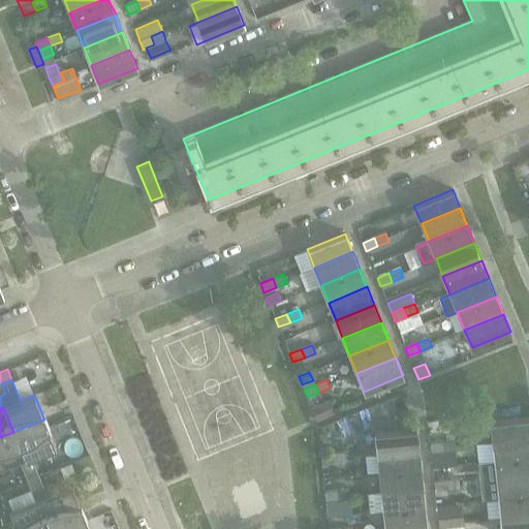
[(528,417),(490,423),(492,442),(528,437),(528,417)]
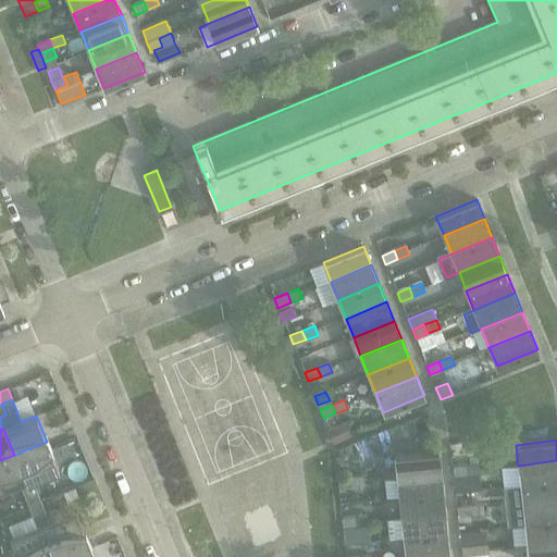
[(47,442),(14,455),(25,481),(32,479),(58,468),(47,442)]
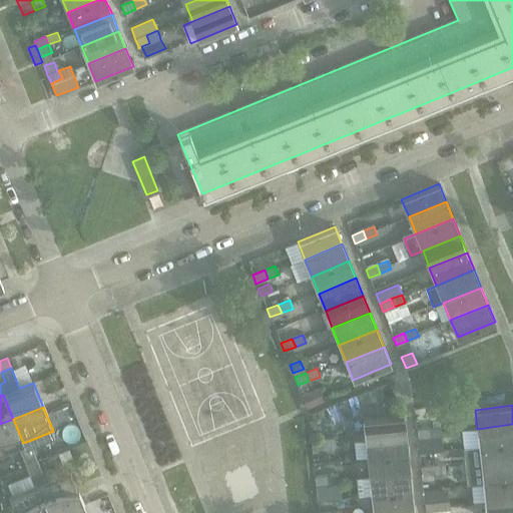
[(364,421),(366,440),(405,436),(403,417),(364,421)]
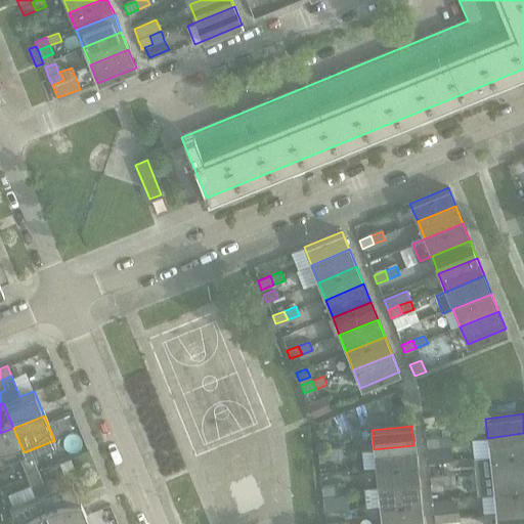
[(13,428),(0,433),(0,462),(18,454),(24,452),(13,428)]
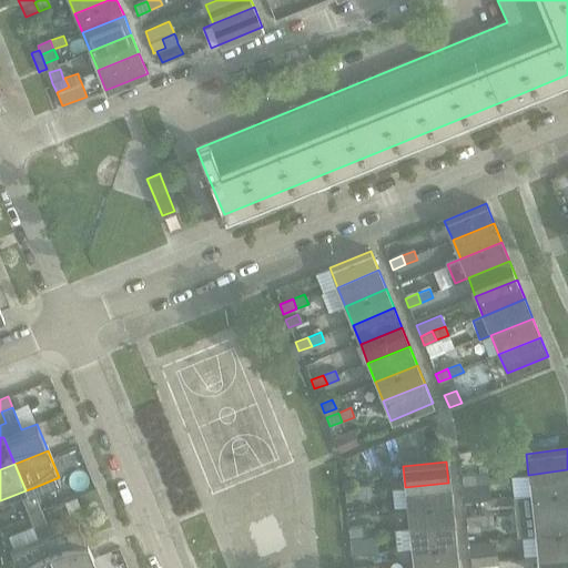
[(567,469),(528,475),(530,495),(567,490),(567,469)]
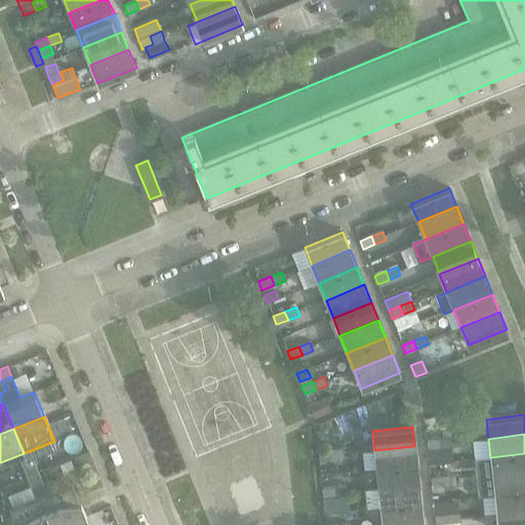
[(451,437),(439,439),(440,447),(452,446),(451,437)]
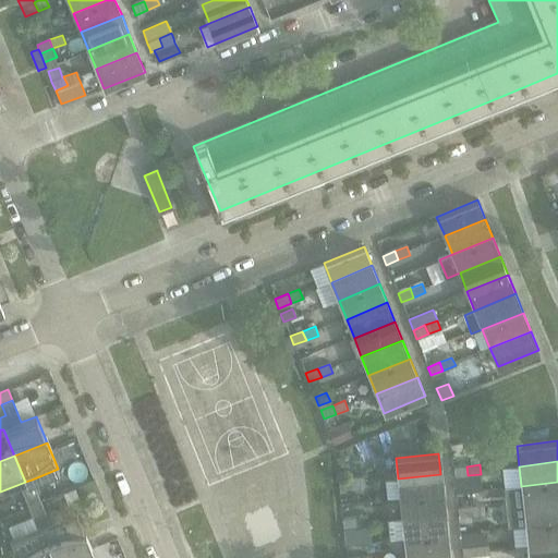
[(466,466),(453,468),(455,477),(468,475),(466,466)]
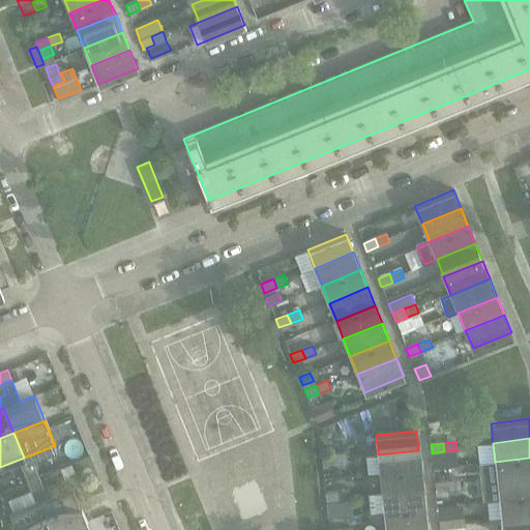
[(418,450),(378,454),(379,474),(420,469),(418,450)]
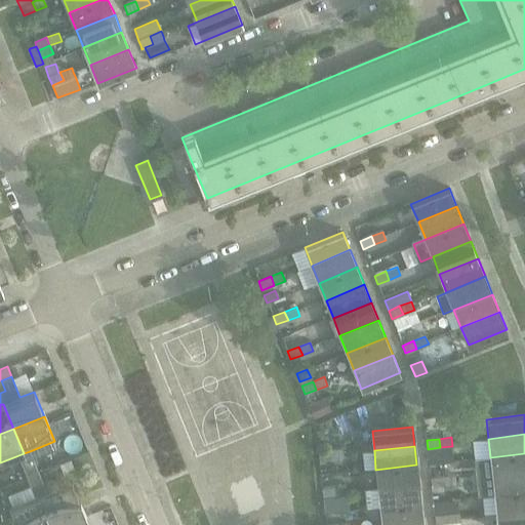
[(341,449),(329,450),(330,459),(342,457),(341,449)]
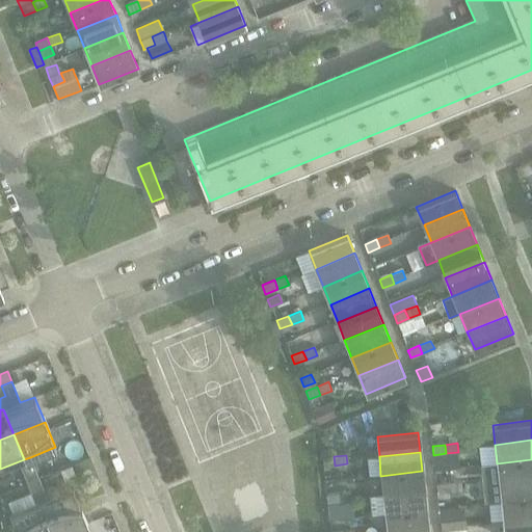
[(323,467),(335,466),(334,456),(322,457),(323,467)]
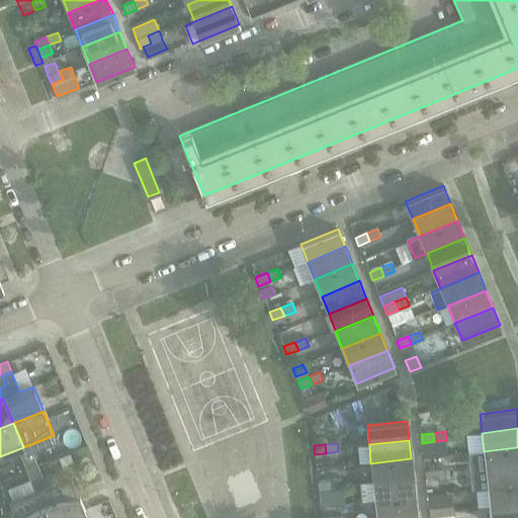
[(29,445),(23,447),(18,449),(22,460),(33,455),(29,445)]
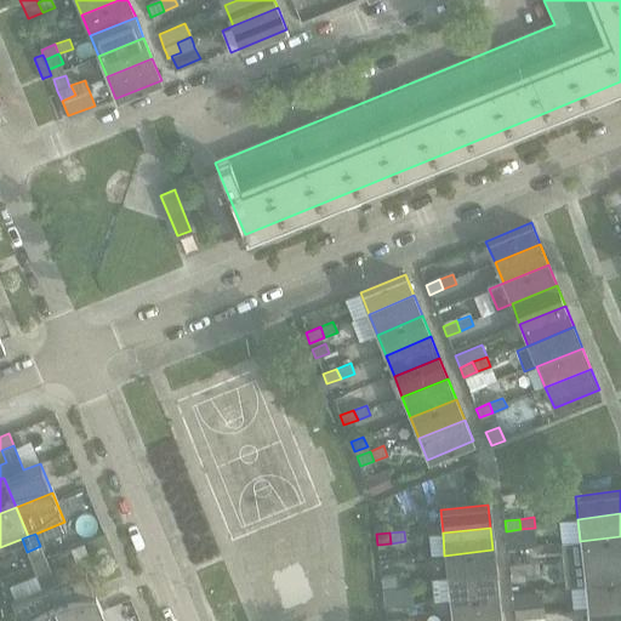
[(620,536),(580,541),(562,542),(564,565),(620,558),(620,536)]
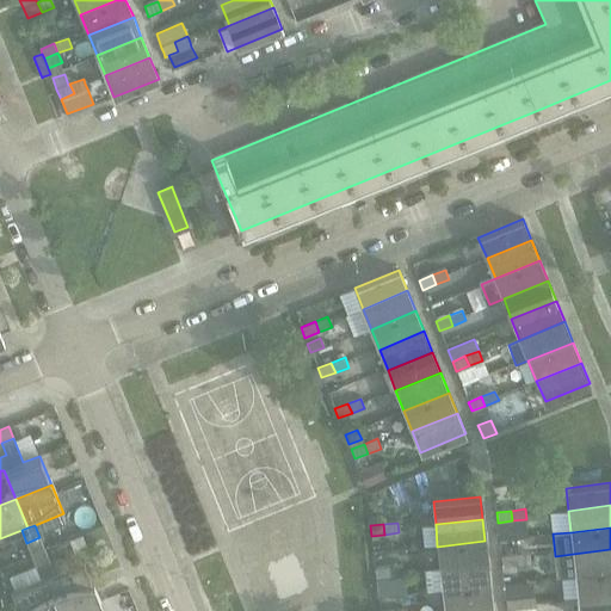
[(39,537),(26,543),(31,555),(44,549),(39,537)]
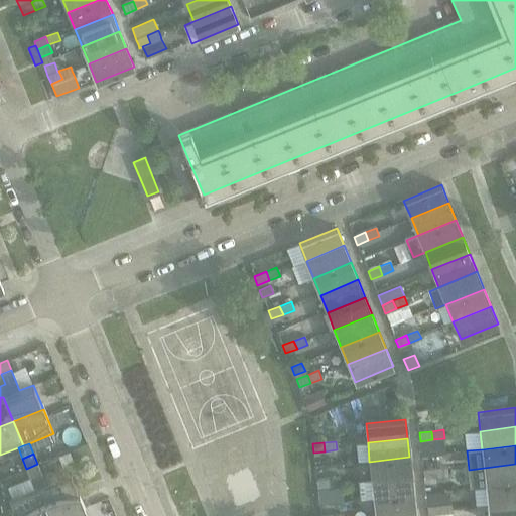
[(409,457),(369,462),(371,480),(411,476),(409,457)]
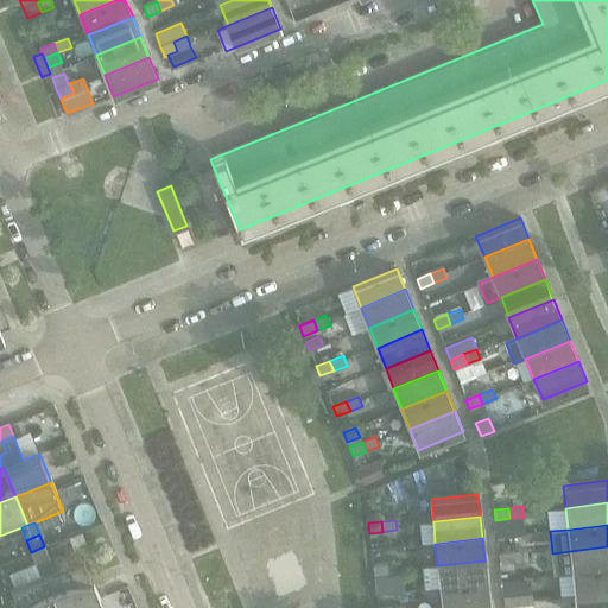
[(44,546),(31,552),(36,564),(49,558),(44,546)]
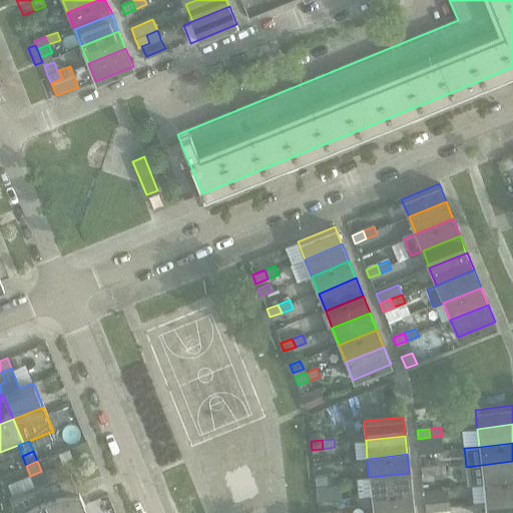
[(512,461),(466,467),(468,485),(483,484),(512,480),(512,461)]
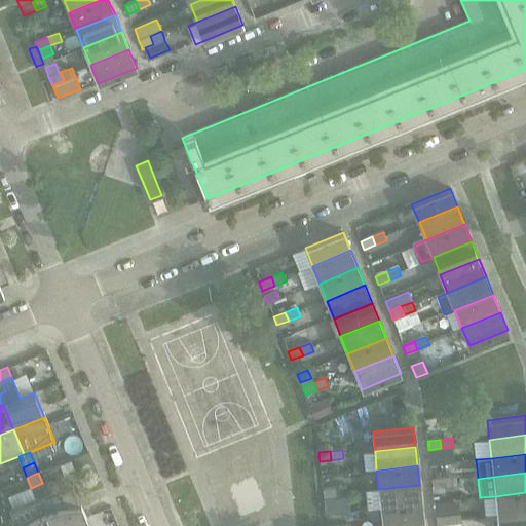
[(455,476),(444,478),(444,486),(456,485),(455,476)]
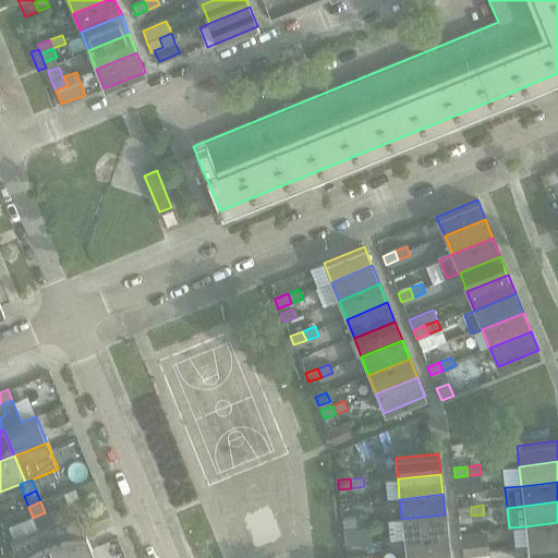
[(459,518),(471,516),(471,507),(458,508),(459,518)]
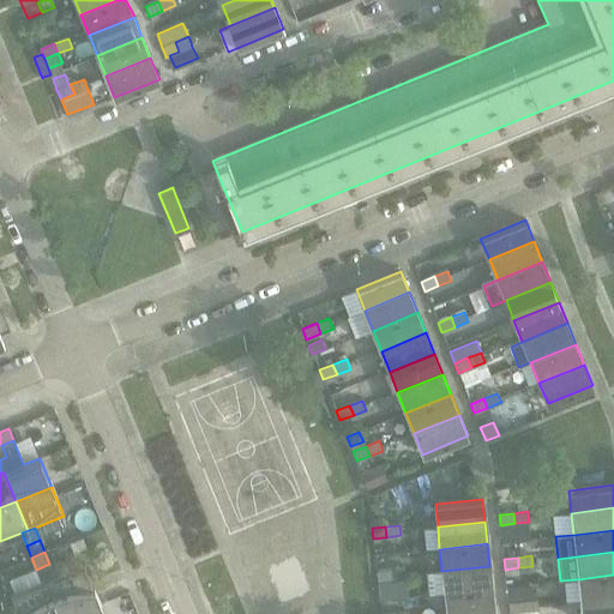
[(49,564),(36,570),(41,582),(48,579),(54,577),(49,564)]
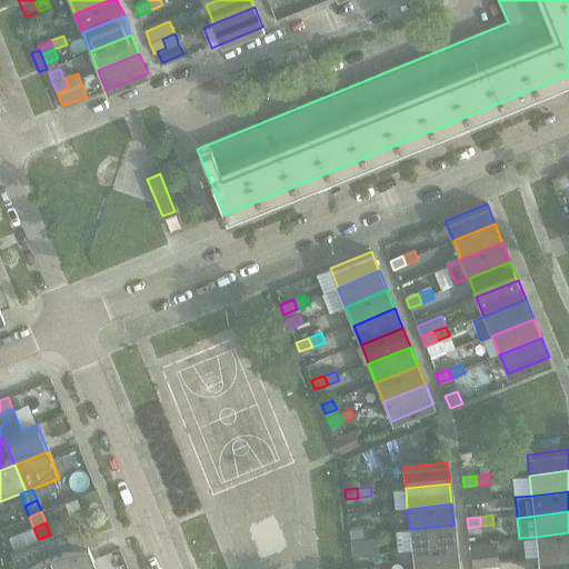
[(78,523),(50,535),(45,537),(56,563),(88,550),(78,523)]
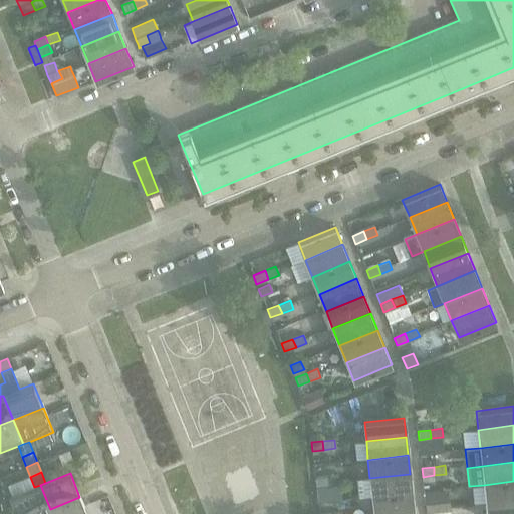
[(369,478),(357,479),(359,497),(371,496),(412,492),(410,474),(369,478)]
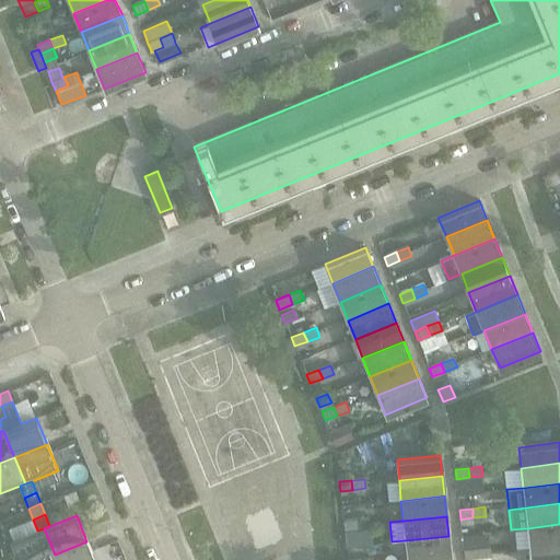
[(33,520),(8,529),(13,540),(11,541),(18,559),(41,559),(55,555),(44,528),(37,531),(33,520)]
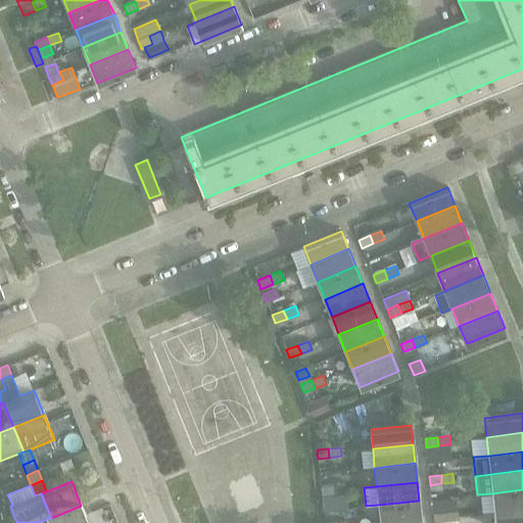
[(345,485),(333,487),(334,496),(346,494),(345,485)]
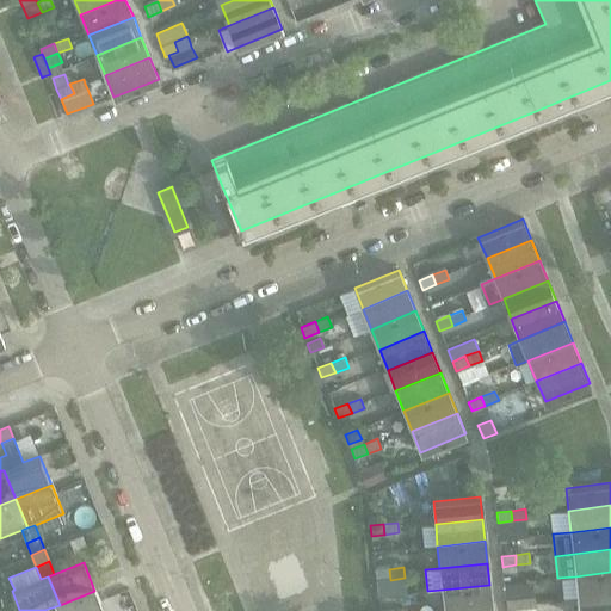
[(390,580),(389,569),(375,571),(376,581),(390,580)]
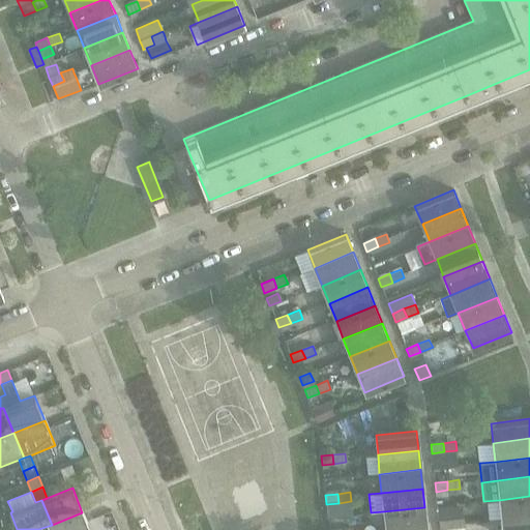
[(529,496),(499,500),(501,519),(529,514),(529,496)]
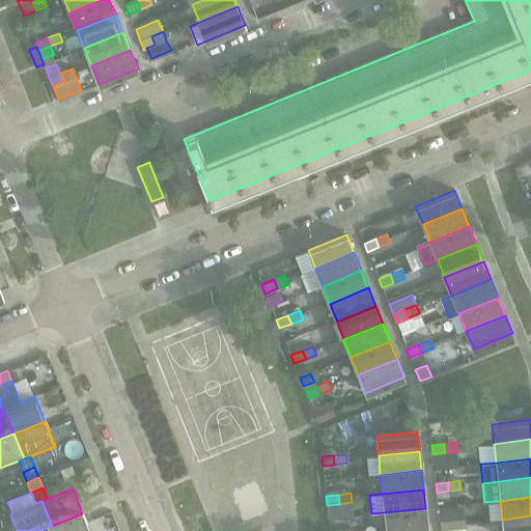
[(449,505),(438,506),(441,530),(452,529),(452,520),(464,519),(463,504),(449,505)]
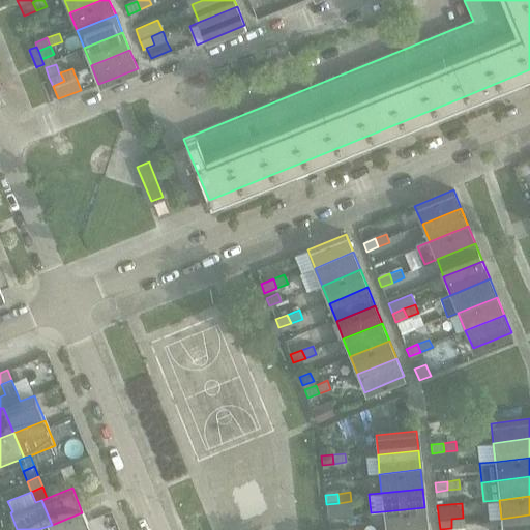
[(424,507),(383,511),(385,529),(389,529),(427,526),(424,507)]
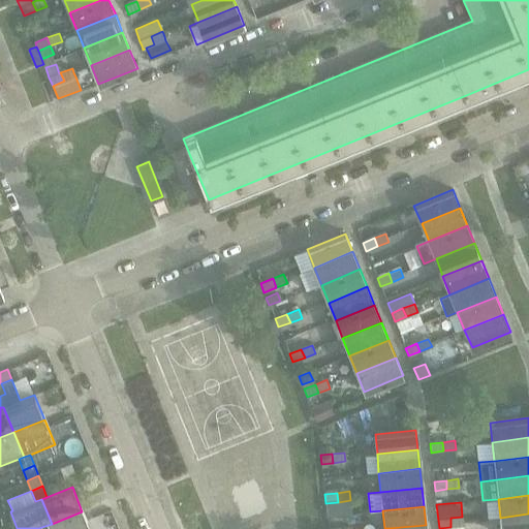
[(89,528),(82,511),(52,524),(53,528),(89,528)]
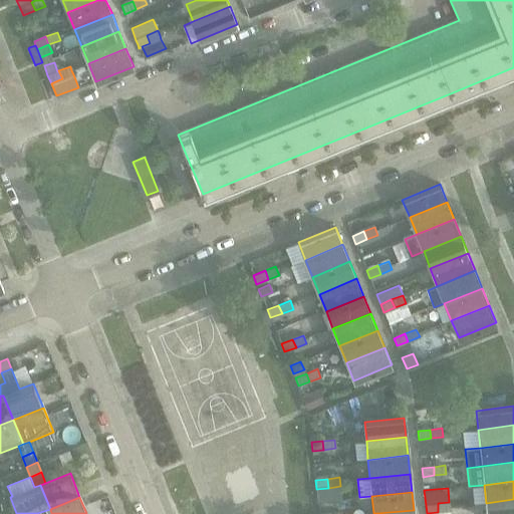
[(513,513),(513,499),(486,503),(486,513),(513,513)]
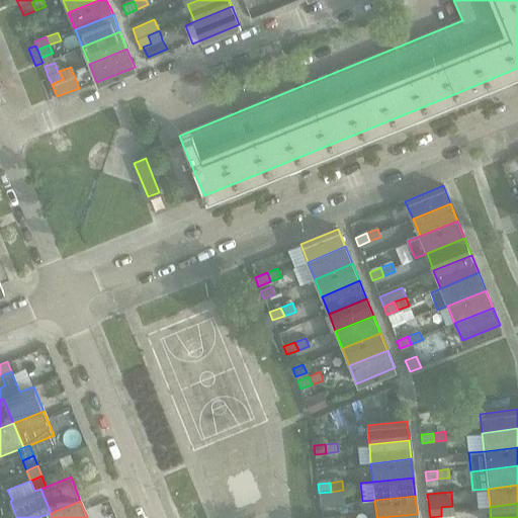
[(441,516),(430,517),(429,517),(453,517),(453,515),(453,510),(453,506),(452,506),(441,507),(441,516)]
